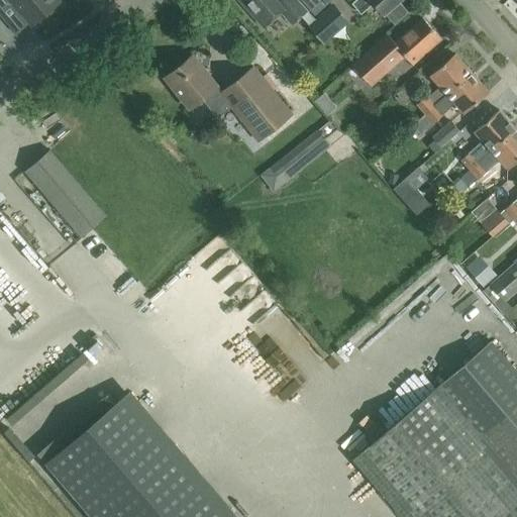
[(32,25),(59,2),(57,0),(0,0),(0,12),(12,2),(32,25)]
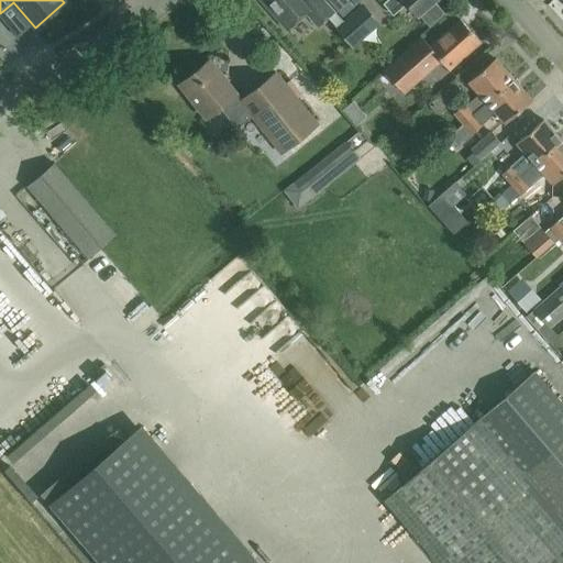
[(261,0),(287,29),(306,12),(317,25),(333,11),(323,0),(261,0)]
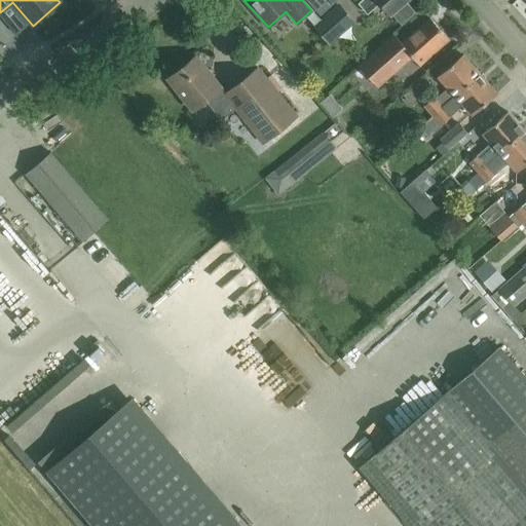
[(305,0),(320,15),(337,0),(305,0)]
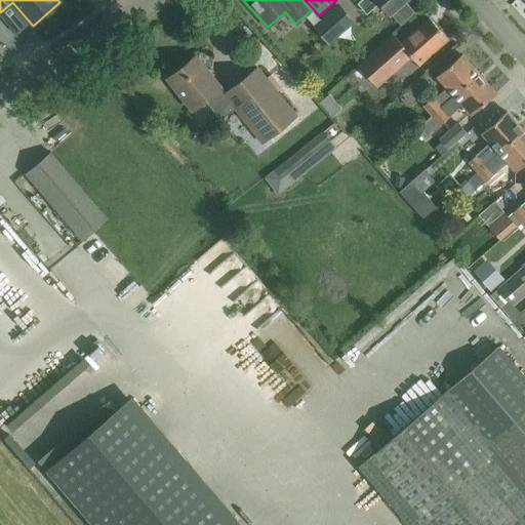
[(389,14),(392,12),(401,23),(413,11),(404,1),(405,0),(363,0),(359,4),(367,12),(378,2),(389,14)]
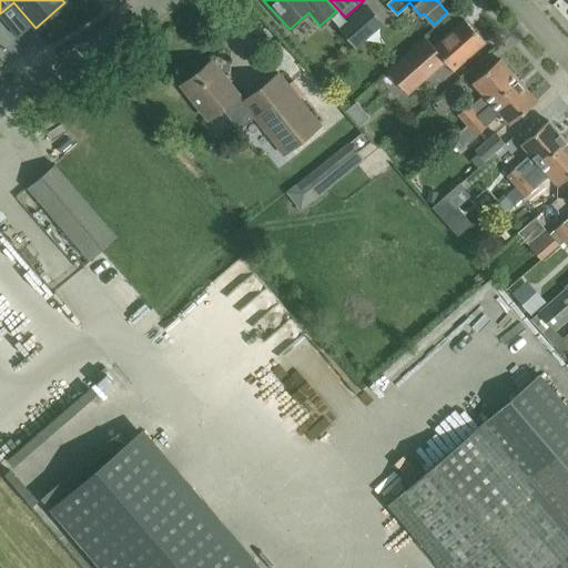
[(379,22),(365,7),(340,29),(354,44),(379,22)]
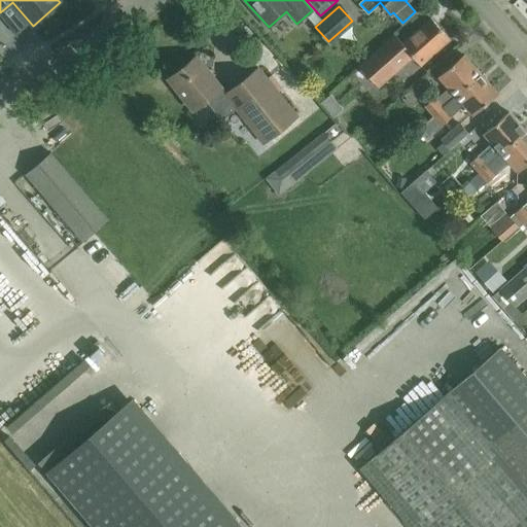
[(359,67),(373,81),(394,62),(397,65),(410,55),(420,66),(450,39),(430,19),(402,42),(396,35),(359,67)]
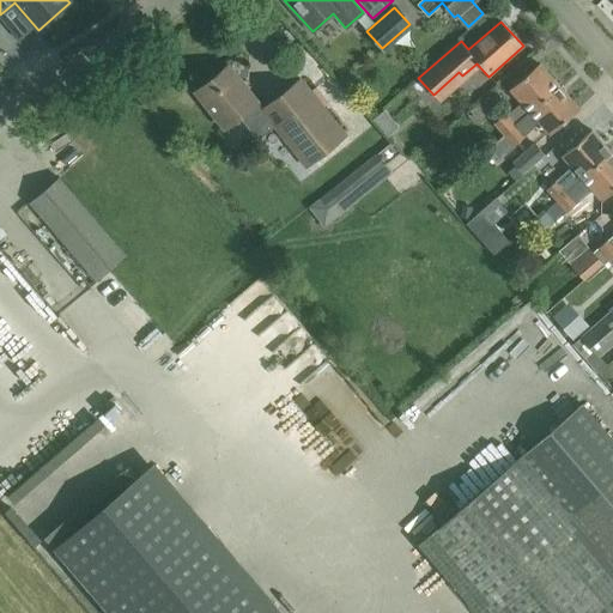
[(495,123),(504,134),(558,86),(539,64),(510,90),(522,103),(507,116),(504,114),(495,123)]
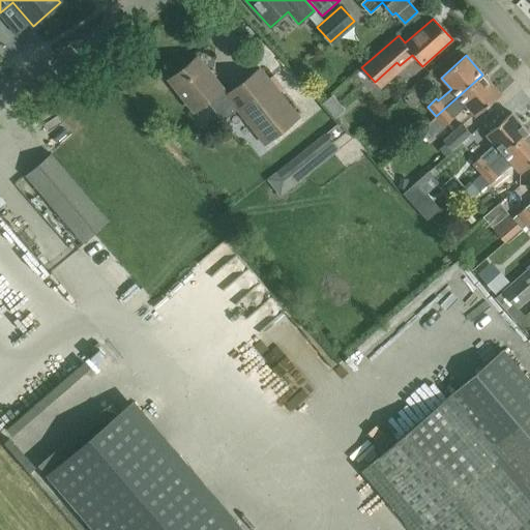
[(264,143),(297,117),(259,68),(226,94),(197,58),(170,80),(194,110),(206,100),(223,120),(237,109),(264,143)]
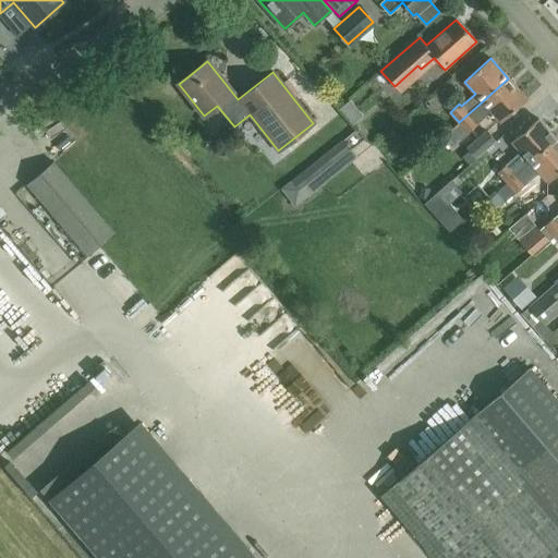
[(500,122),(513,111),(526,99),(508,79),(459,122),(452,129),(460,137),(466,132),(468,133),(477,124),(476,123),(490,111),(500,122)]
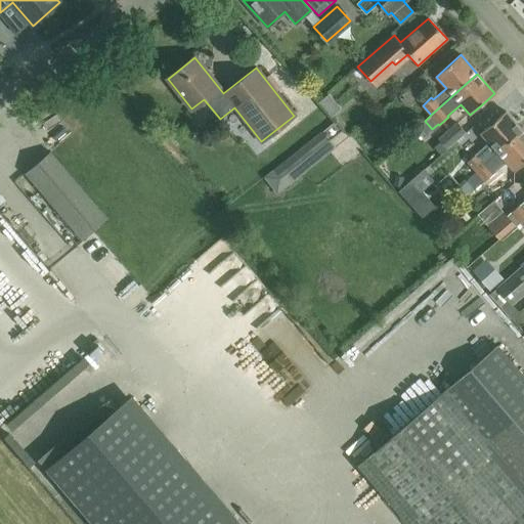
[(405,107),(421,94),(413,86),(398,98),(405,107)]
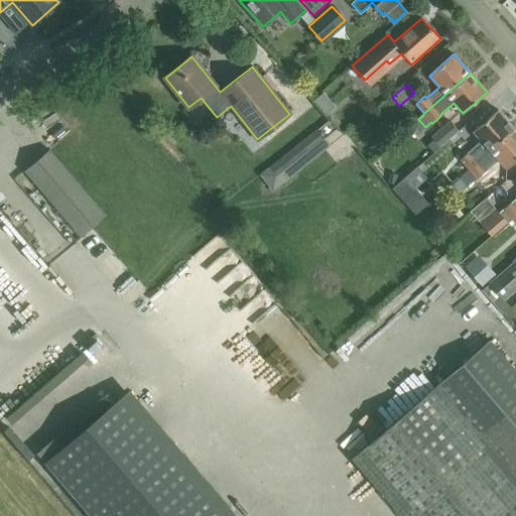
[(491,149),(514,129),(497,110),(474,130),(491,149)]
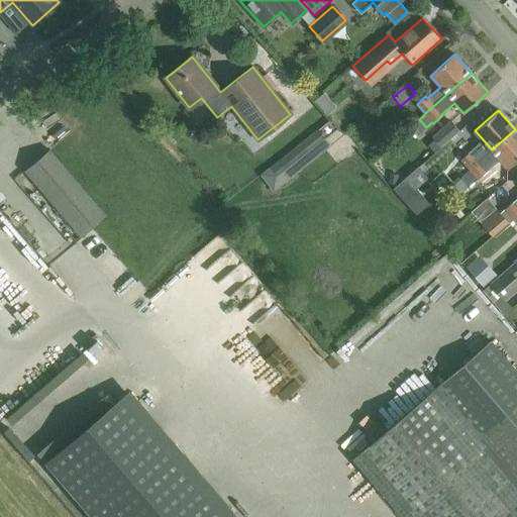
[(440,145),(459,130),(451,121),(432,137),(440,145)]
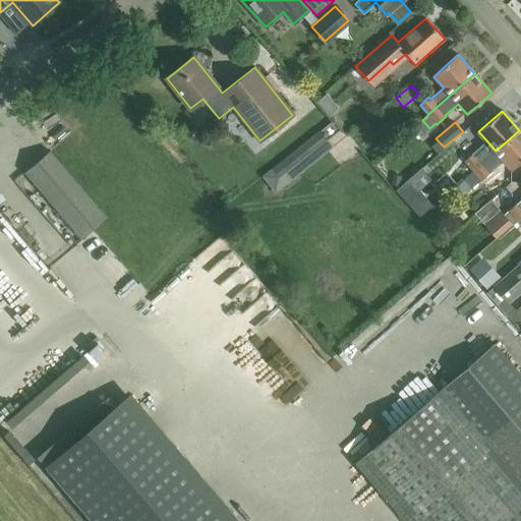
[(482,163),(472,172),(480,182),(505,162),(512,170),(520,162),(520,132),(519,130),(496,151),(482,163)]
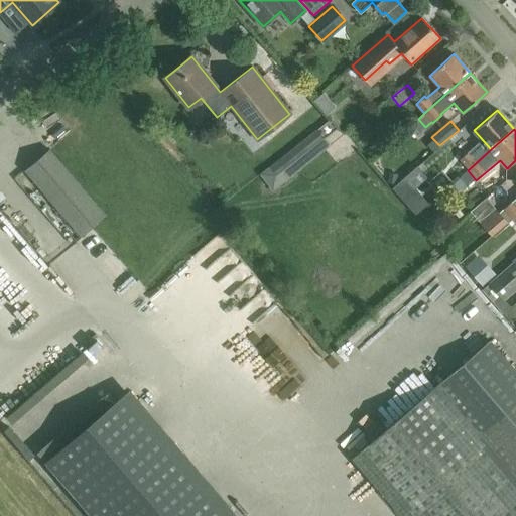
[(305,139),(310,151),(331,143),(326,131),(305,139)]
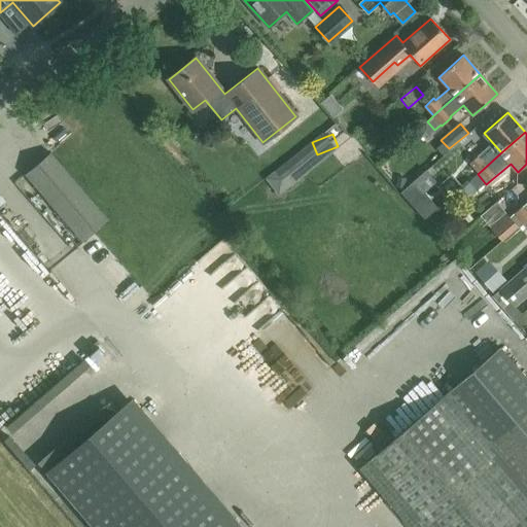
[(107,219),(50,152),(25,175),(81,240),(82,241),(107,219)]
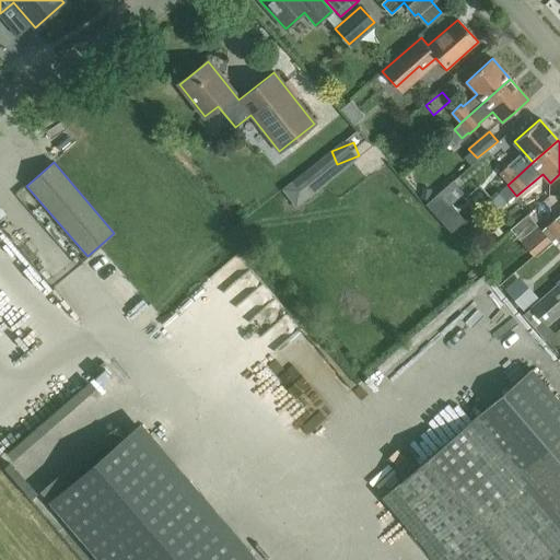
[(499,175),(508,185),(518,175),(510,165),(499,175)]
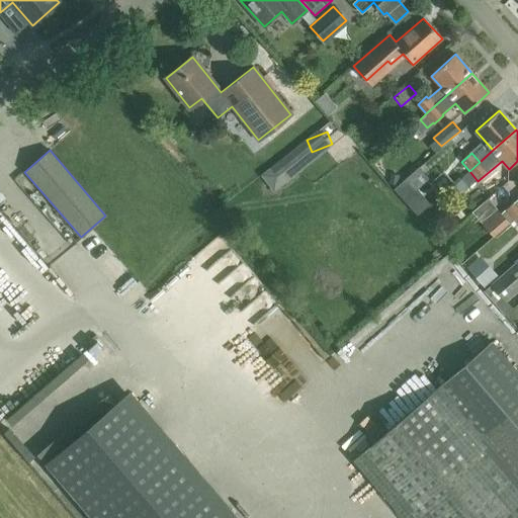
[(428,180),(418,168),(394,189),(417,216),(429,204),(417,190),(428,180)]
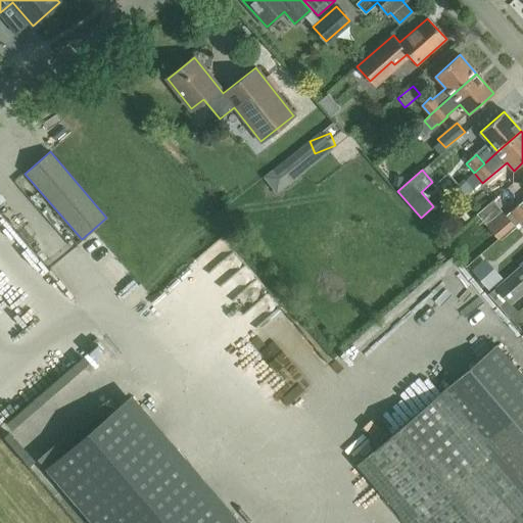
[(511,211),(519,221),(522,217),(522,202),(521,204),(520,203),(511,211)]
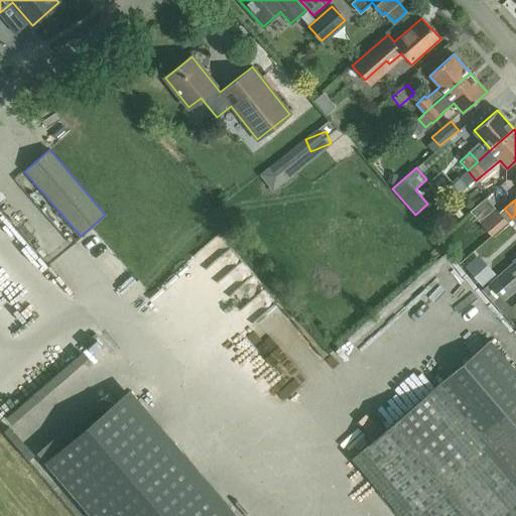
[(508,223),(495,208),(479,221),(492,236),(508,223)]
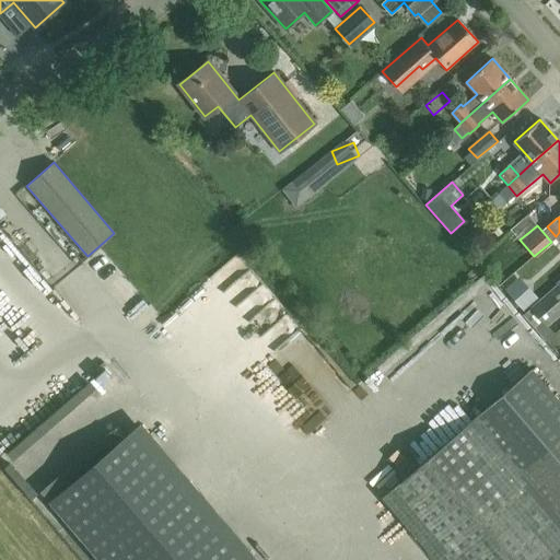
[(548,327),(559,315),(559,288),(558,286),(532,308),(548,327)]
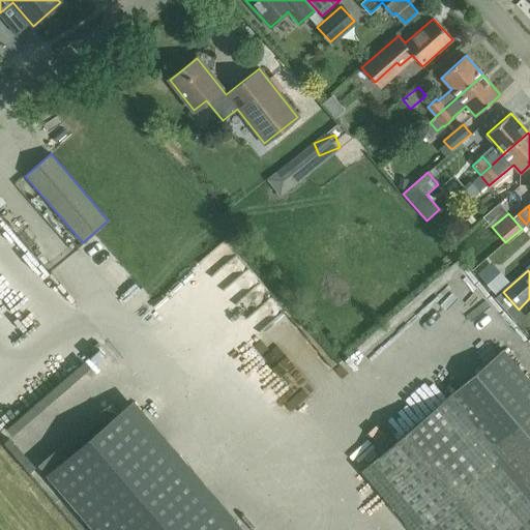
[(529,380),(504,349),(448,396),(362,469),(413,529),(528,529),(529,529),(529,380)]
